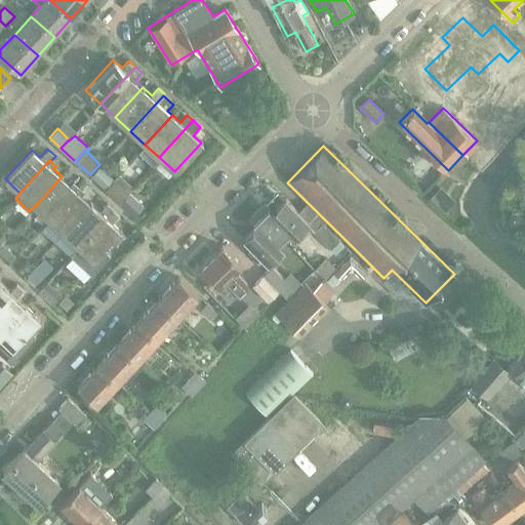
[(99,164),(90,174),(91,176),(105,189),(114,178),(101,166),(102,165),(99,164)]
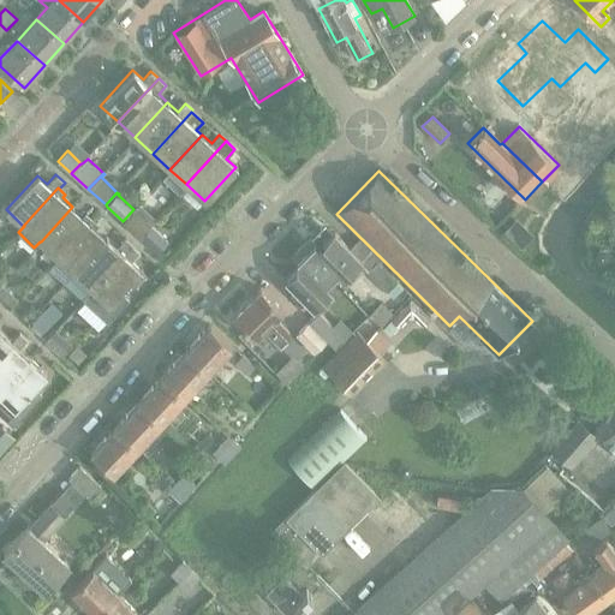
[(72,207),(41,242),(58,257),(91,220),(85,214),(83,216),(72,207)]
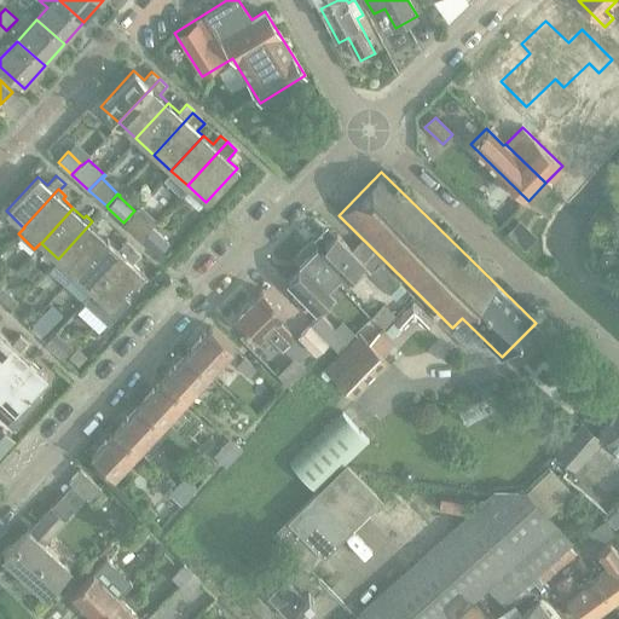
[(137,212),(125,224),(142,241),(154,227),(137,212)]
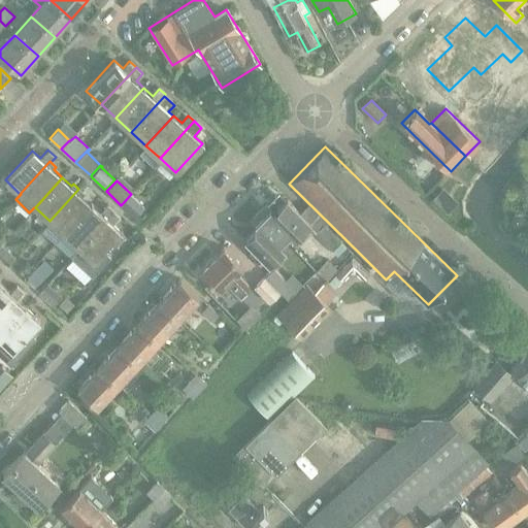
[(78,189),(50,221),(64,234),(91,205),(83,197),(85,194),(78,189)]
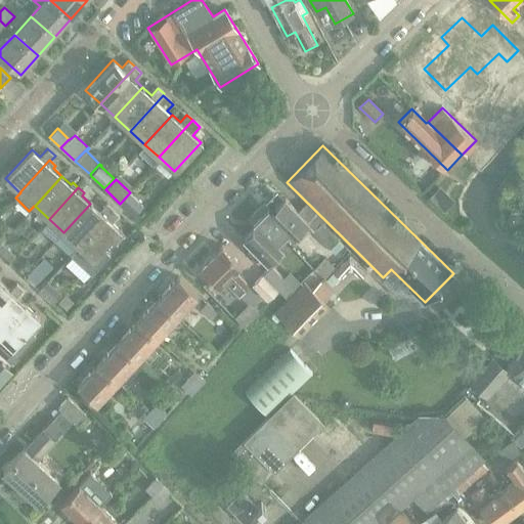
[(130,193),(121,203),(134,216),(143,206),(130,193)]
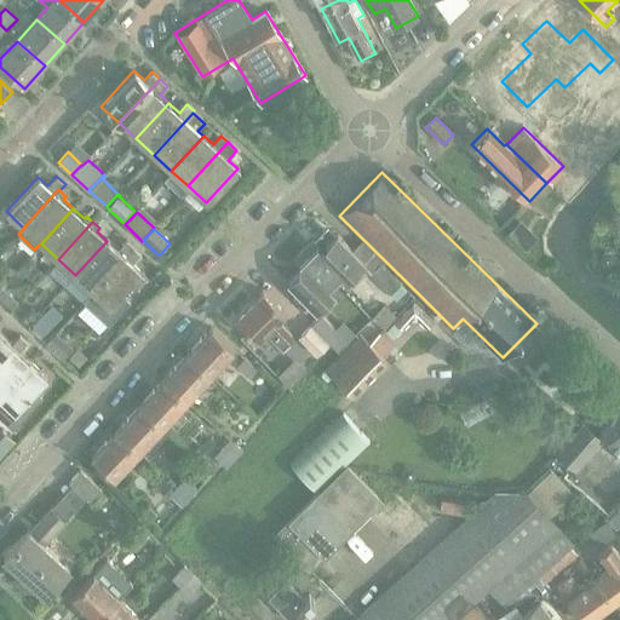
[(303,248),(333,279),(340,271),(346,279),(363,262),(336,234),(327,244),(317,245),(313,240),(303,248)]
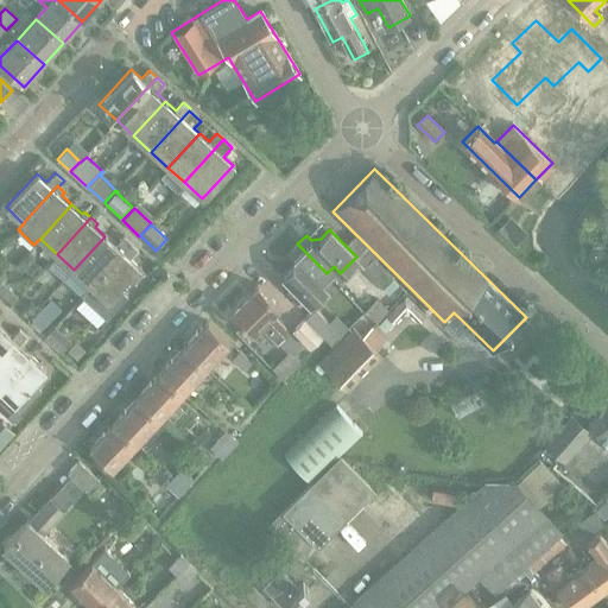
[(105,236),(74,270),(90,285),(130,242),(124,236),(115,245),(105,236)]
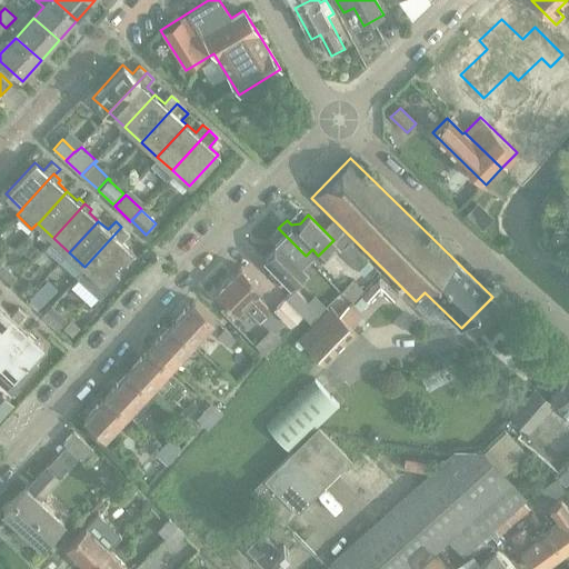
[(121,227),(85,267),(75,278),(98,299),(118,278),(111,272),(131,251),(121,242),(129,233),(121,227)]
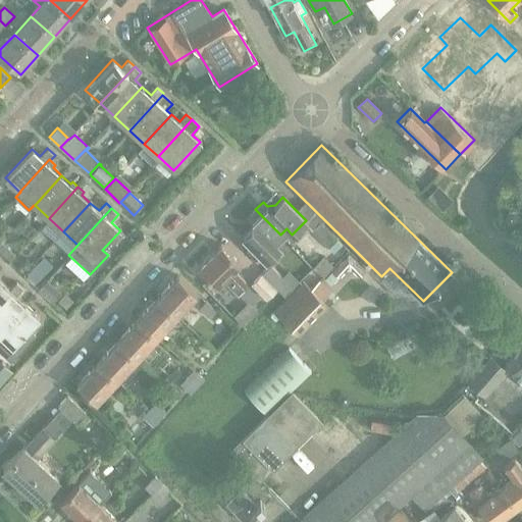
[(275,241),(280,235),(255,209),(248,217),(252,221),(250,229),(242,237),(265,260),(280,246),(275,241)]
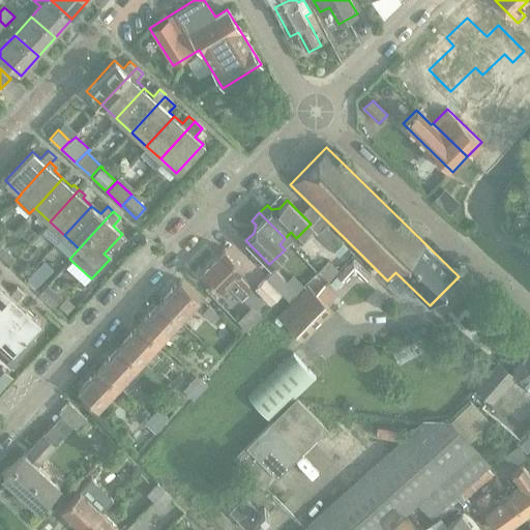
[(324,225),(316,233),(340,257),(342,255),(348,248),(324,225)]
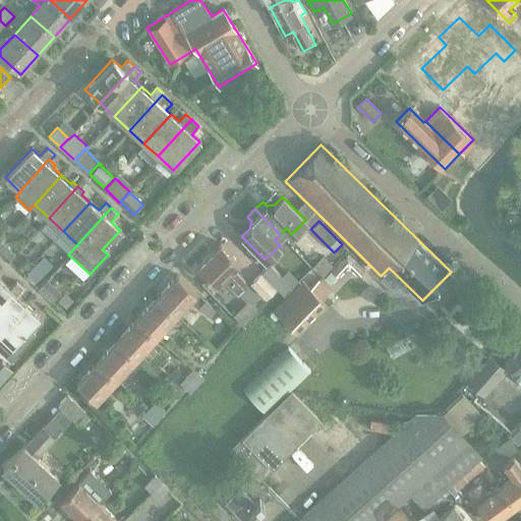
[(0,241),(0,251),(9,261),(16,253),(2,240),(0,241)]
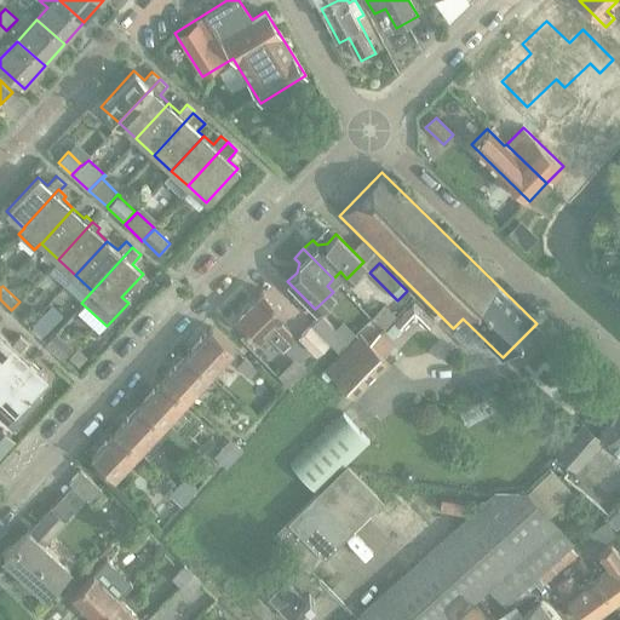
[(280,348),(291,337),(276,321),(285,314),(262,291),(234,317),(257,340),(265,332),(280,348)]
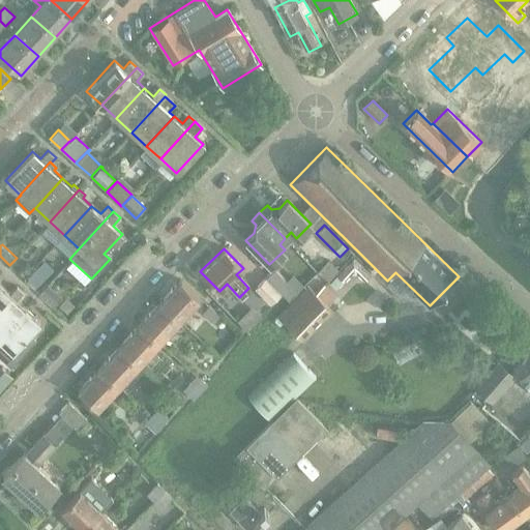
[(329,260),(319,270),(336,288),(346,280),(345,277),(354,268),(365,280),(372,273),(354,257),(340,271),(329,260)]
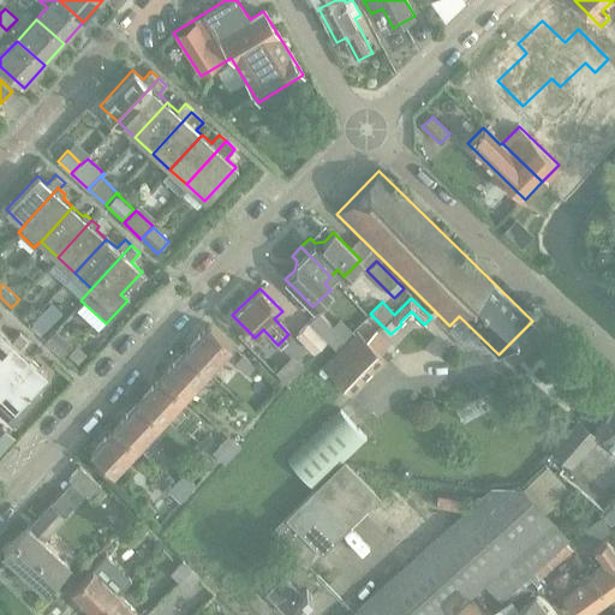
[(34,323),(43,332),(63,311),(53,303),(34,323)]
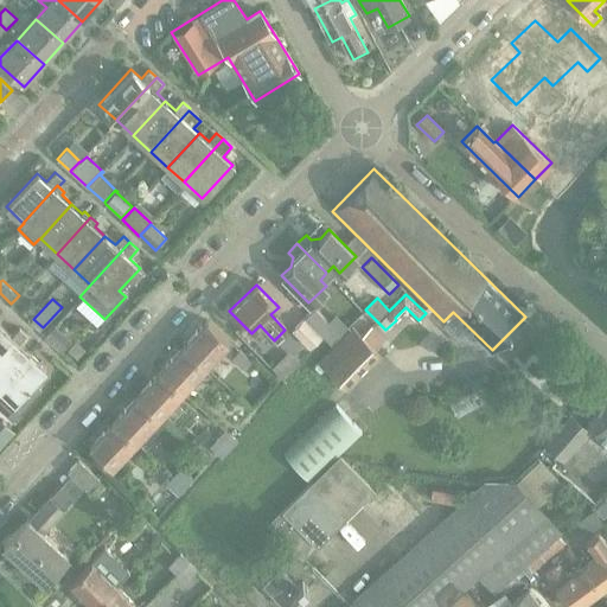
[(25,301),(23,308),(27,313),(34,312),(37,305),(32,300),(25,301)]
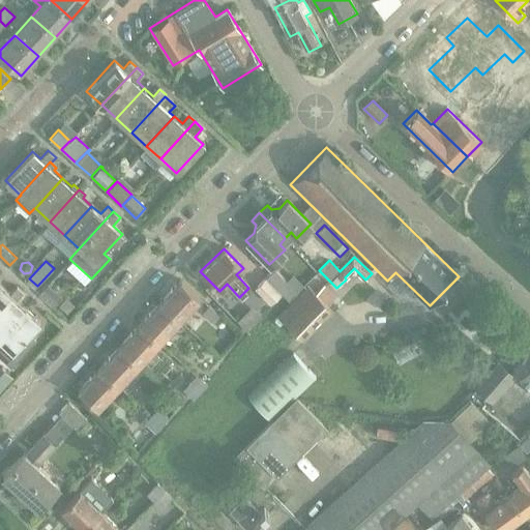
[(273,268),(265,277),(284,295),(288,300),(297,292),(303,285),(281,262),(273,268)]
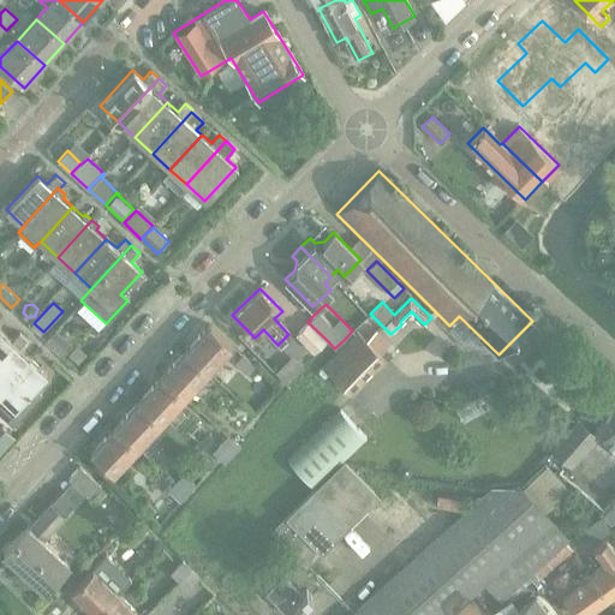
[(308,322),(296,333),(314,352),(326,340),(308,322)]
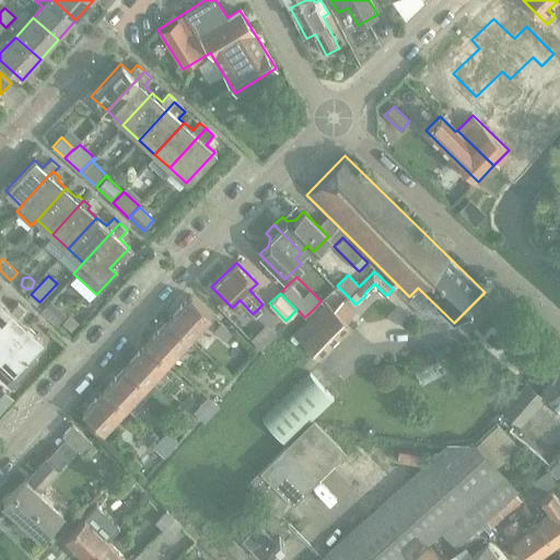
[(191,295),(170,319),(189,338),(211,314),(191,295)]
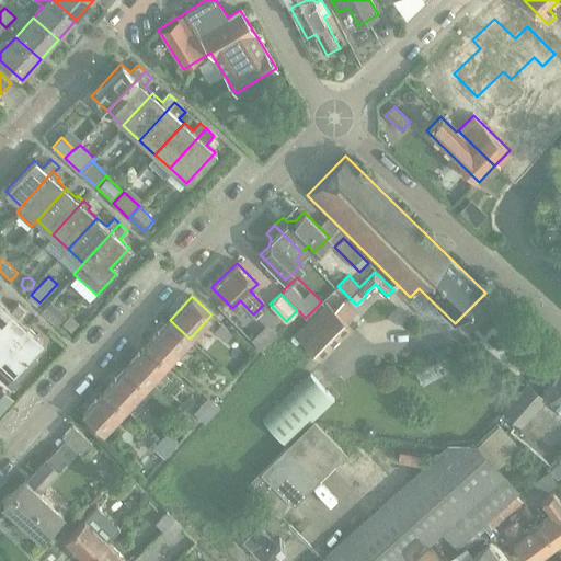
[(0,301),(0,322),(11,311),(0,301)]
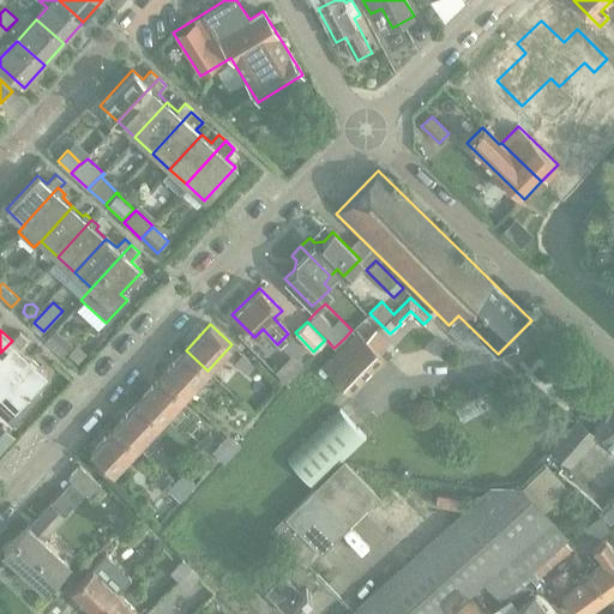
[(62,355),(72,344),(56,330),(47,341),(62,355)]
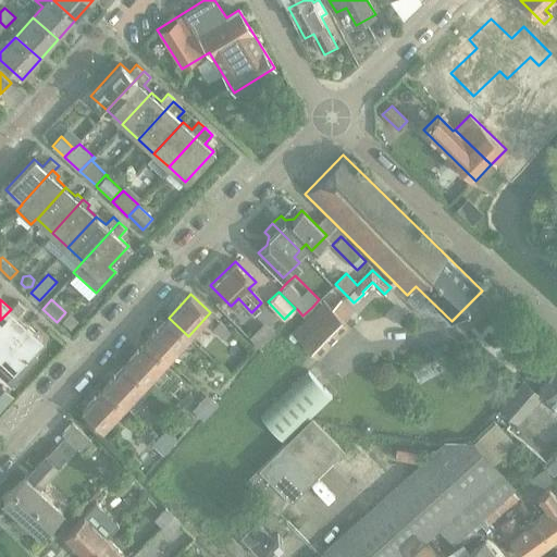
[(323,300),(292,333),(286,338),(297,349),(304,344),(318,357),(348,325),(344,321),(354,311),(341,299),(332,309),(323,300)]
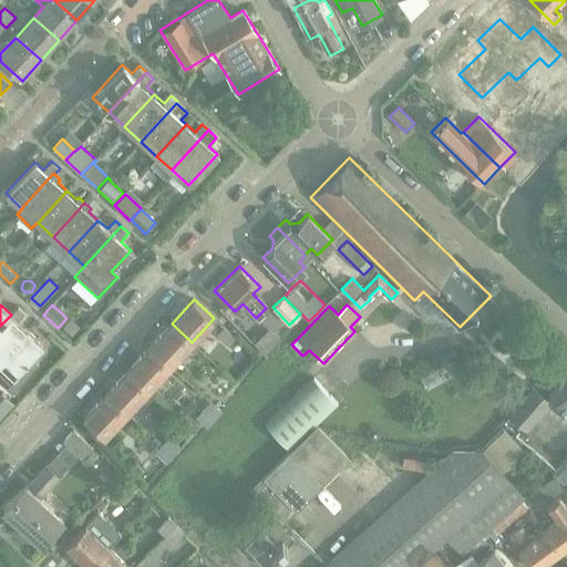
[(11,315),(0,326),(0,358),(27,329),(17,320),(24,312),(19,307),(11,315)]
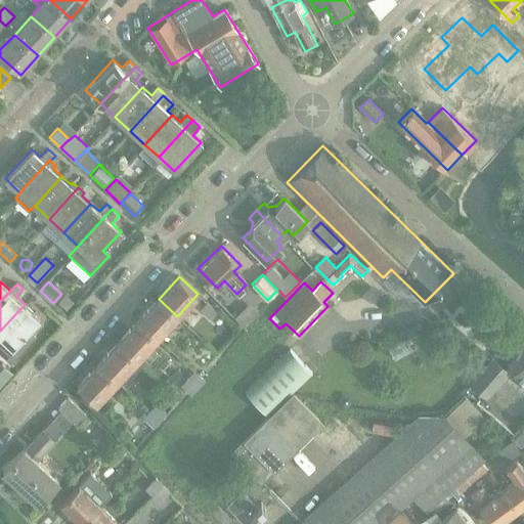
[(159,299),(138,320),(157,338),(177,316),(159,299)]
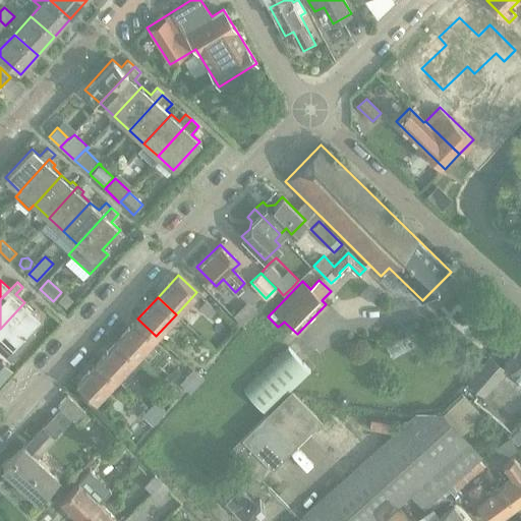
[(206,299),(199,306),(210,316),(217,309),(206,299)]
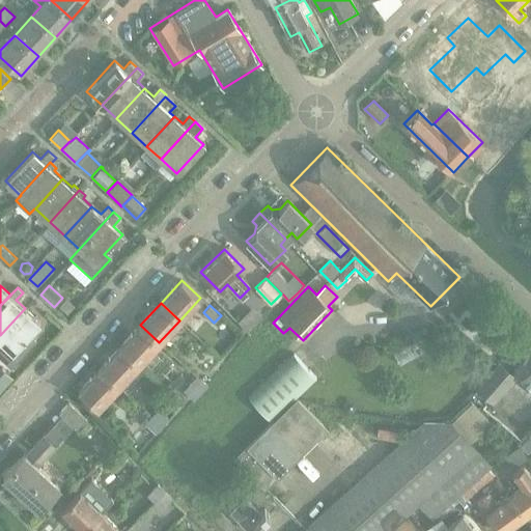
[(0,335),(0,356),(10,367),(36,339),(30,334),(39,323),(25,308),(0,335)]
